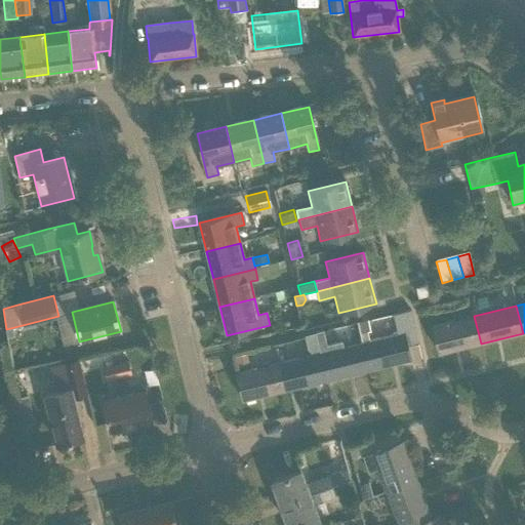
[(398,334),(362,342),(368,370),(410,360),(407,345),(418,341),(410,310),(393,314),(398,334)]
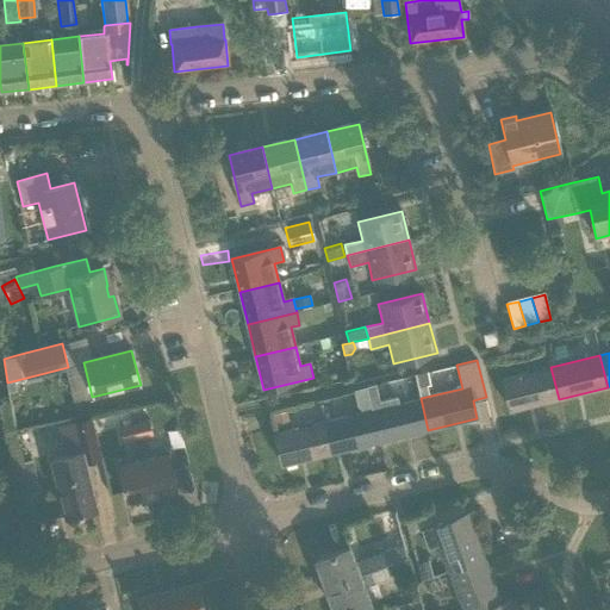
[(559,399),(551,367),(502,379),(510,411),(559,399)]
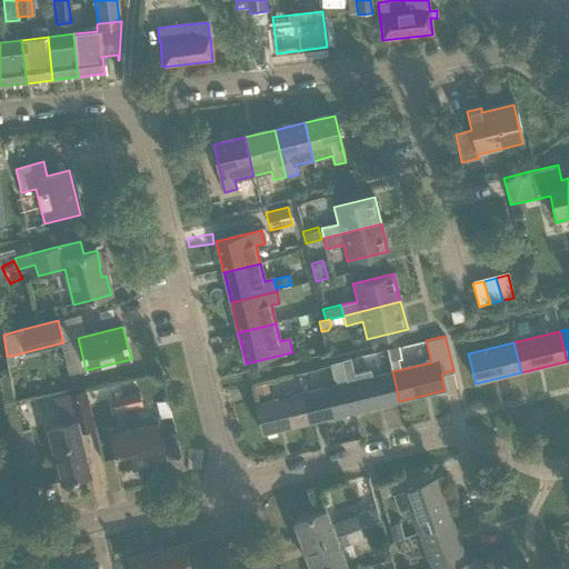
[(398,347),(387,349),(389,361),(398,359),(401,358),(398,347)]
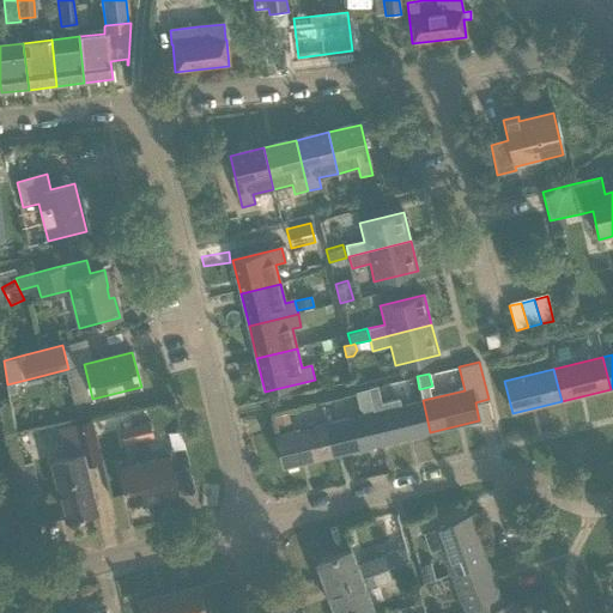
[(430,432),(423,400),(400,406),(398,399),(380,402),(376,387),(368,388),(374,412),(381,444),(430,432)]
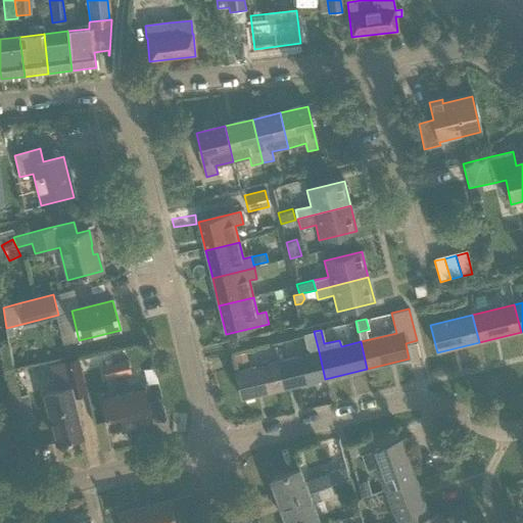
[(310,353),(277,362),(283,389),(325,379),(319,351),(314,332),(302,334),(305,347),(308,349),(310,353)]
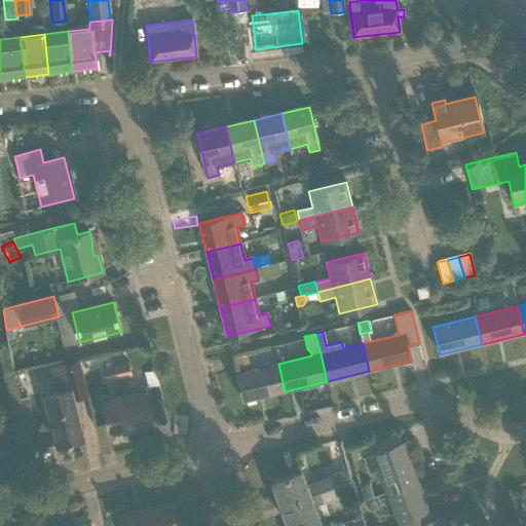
[(247,353),(236,355),(238,365),(249,362),(247,353)]
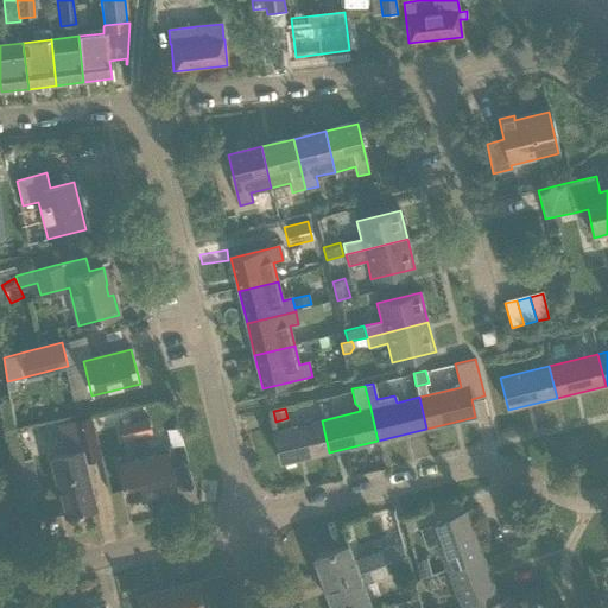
[(329,453),(322,420),(273,432),(280,464),(329,453)]
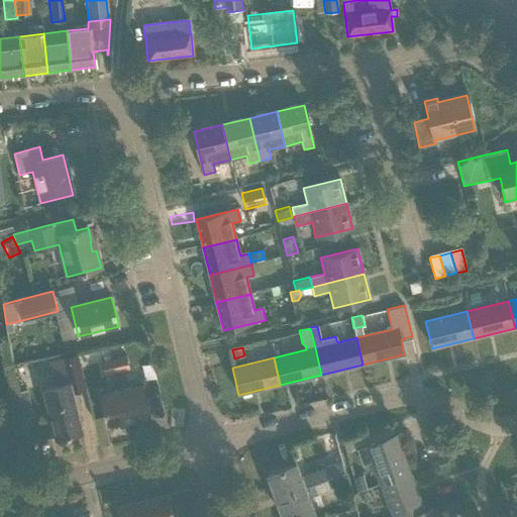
[(81,433),(74,401),(73,401),(71,393),(86,390),(79,358),(64,363),(69,384),(45,389),(49,406),(48,406),(57,439),(81,433)]
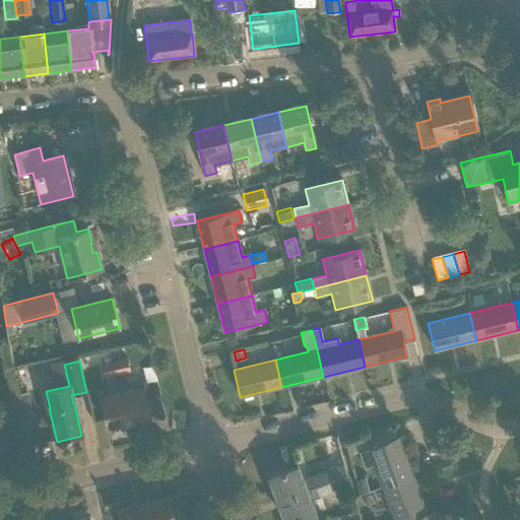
[(118,374),(130,371),(127,361),(115,363),(118,374)]
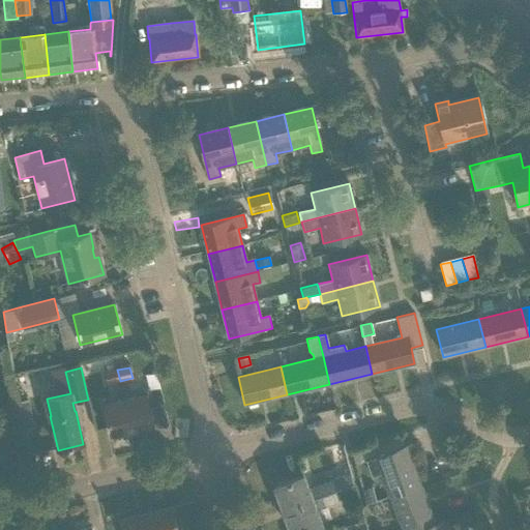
[(120,381),(117,370),(105,373),(107,384),(120,381)]
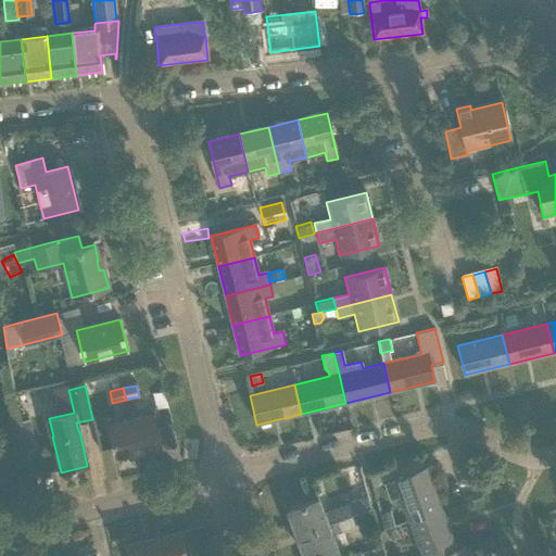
[(130,420),(139,453),(160,449),(152,416),(130,420)]
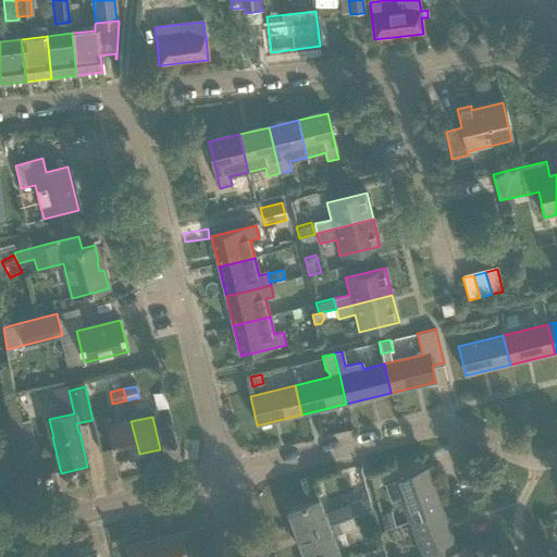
[(118,459),(139,454),(131,421),(110,426),(118,459)]
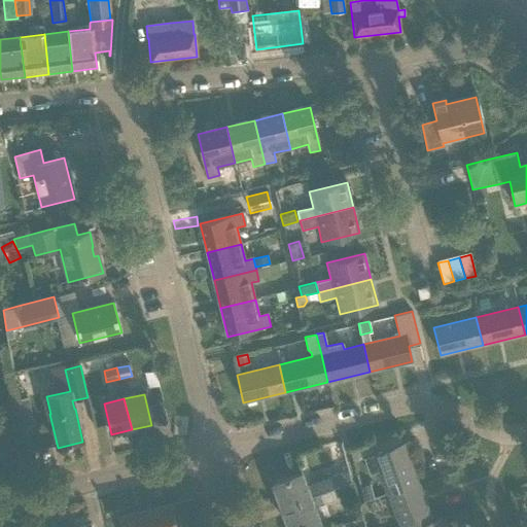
[(40,409),(24,414),(27,426),(43,422),(40,409)]
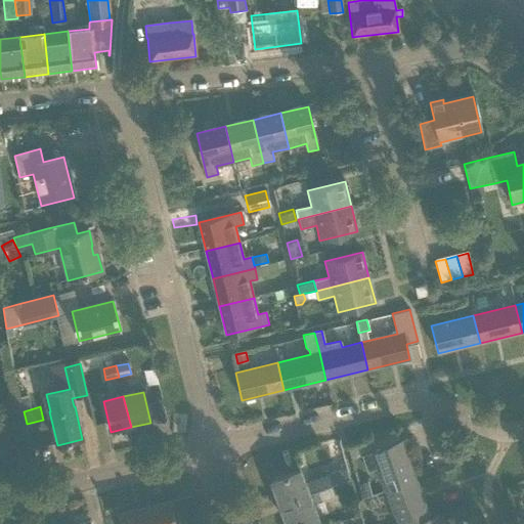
[(386,490),(416,479),(401,440),(361,454),(366,469),(377,466),(386,490)]
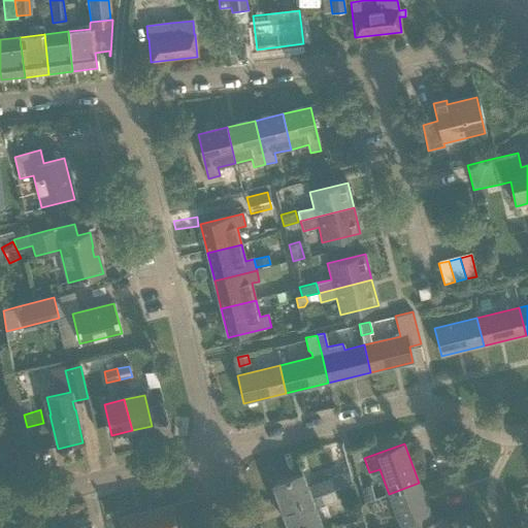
[(273,484),(282,508),(333,490),(329,479),(316,484),(317,486),(307,489),(302,473),(273,484)]
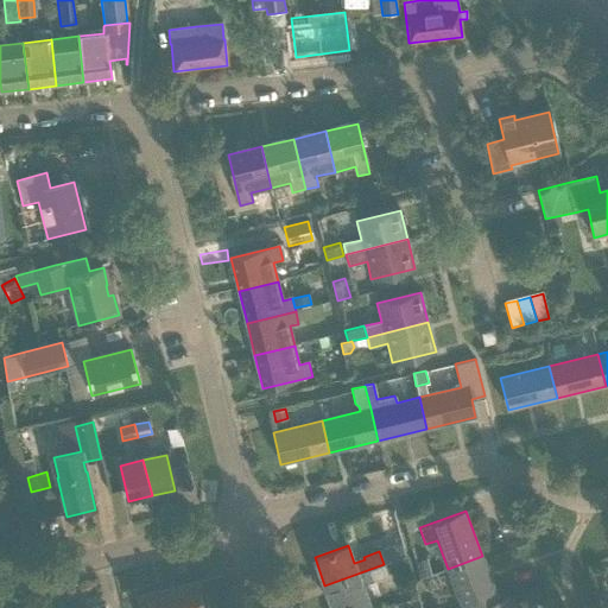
[(482,556),(448,569),(461,607),(479,607),(499,601),(499,600),(482,556)]
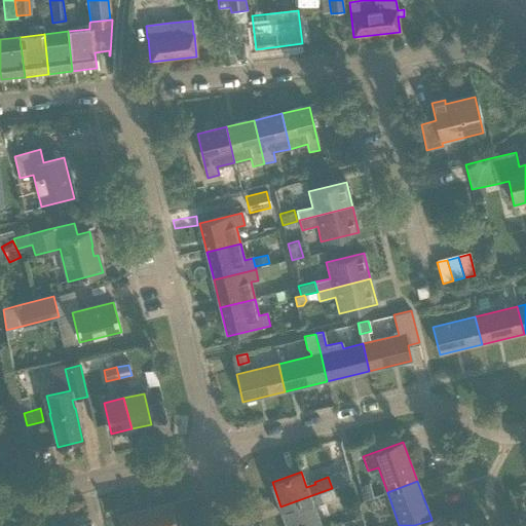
[(373,497),(370,483),(359,486),(363,499),(373,497)]
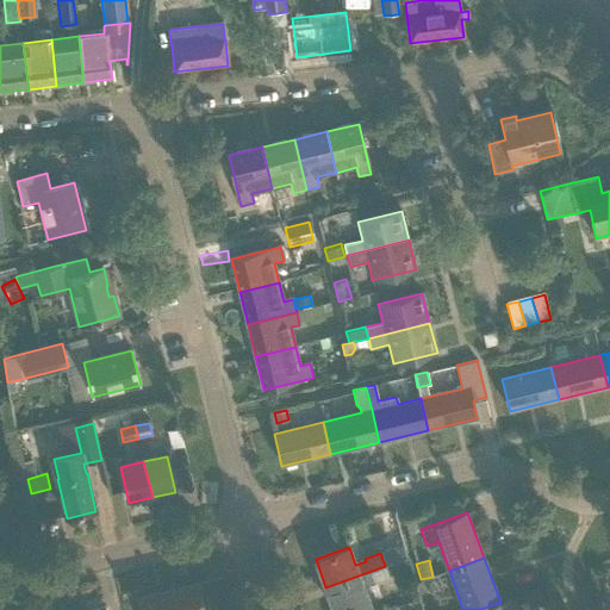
[(385,566),(325,587),(334,609),(348,609),(369,603),(363,587),(390,578),(385,566)]
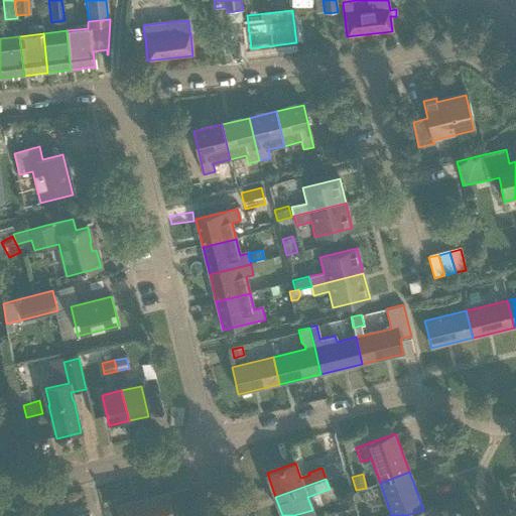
[(142,500),(146,515),(173,515),(168,494),(167,494),(142,500)]
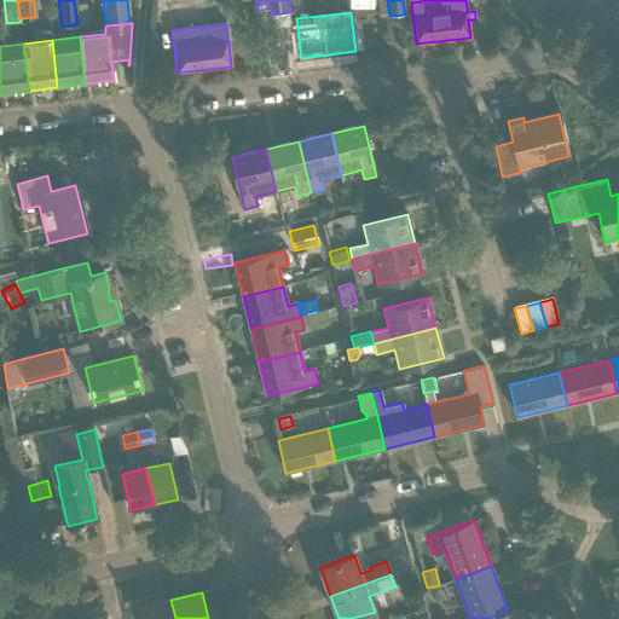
[(175,618),(171,600),(140,606),(143,618),(175,618)]
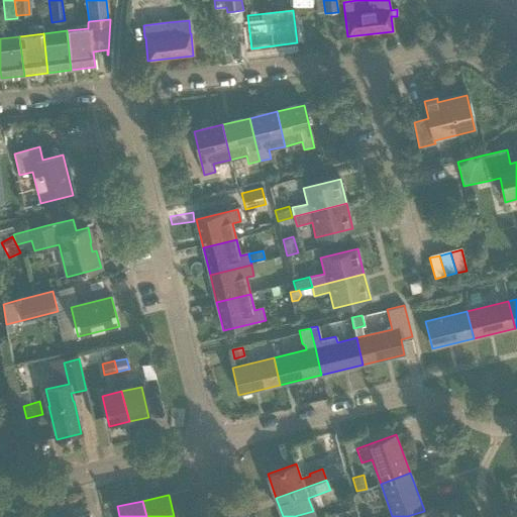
[(407,516),(434,516),(431,508),(424,510),(424,511),(407,516)]
